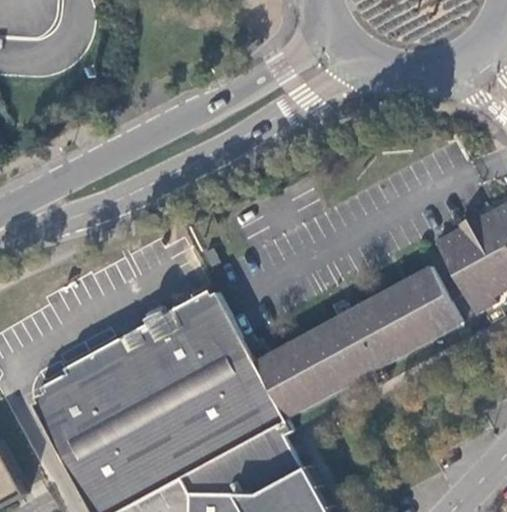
[(458,227),(433,241),(473,313),(495,302),(491,295),(506,286),(506,200),(494,207),(478,216),(476,213),(456,223),(458,227)]
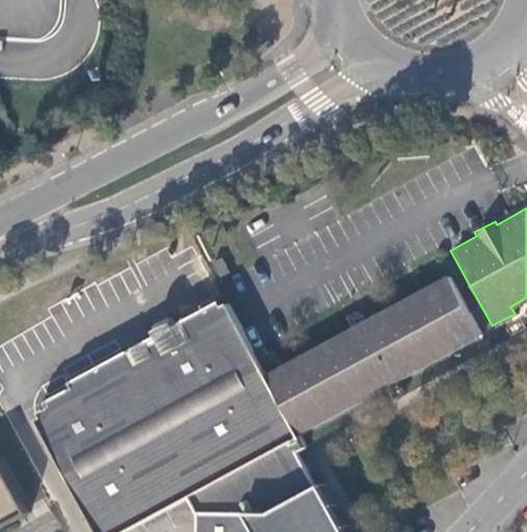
[(471,225),(474,232),(495,221),(491,215),(471,225)]
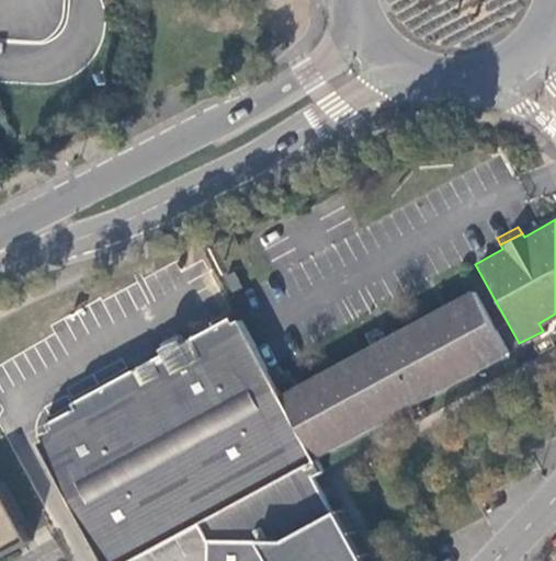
[(497,335),(474,295),(279,399),(302,442),(497,335)]
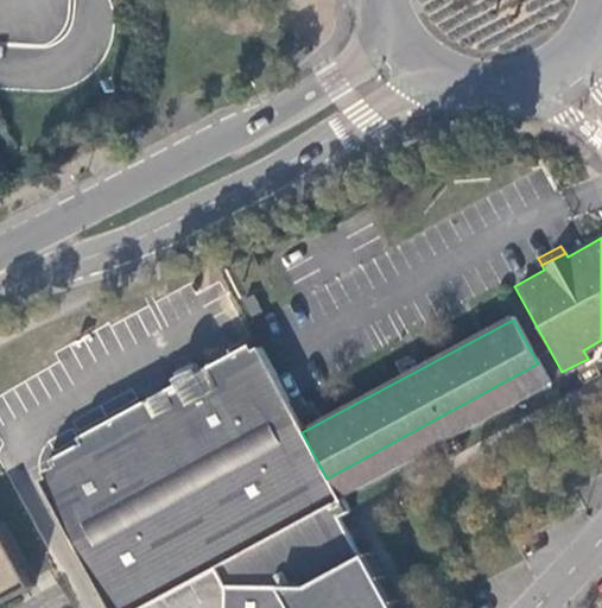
[(385,607),(336,517),(344,511),(337,499),(327,479),(302,432),(254,344),(252,347),(249,341),(196,371),(190,360),(168,372),(173,382),(76,435),(78,441),(48,458),(51,464),(40,470),(43,475),(37,479),(108,607),(137,607),(214,565),(225,589),(223,607),(385,607)]
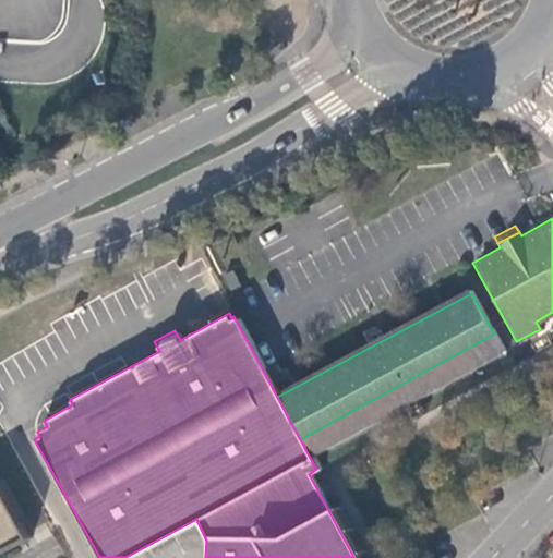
[(494,334),(300,439),(310,458),(504,351),(494,334)]
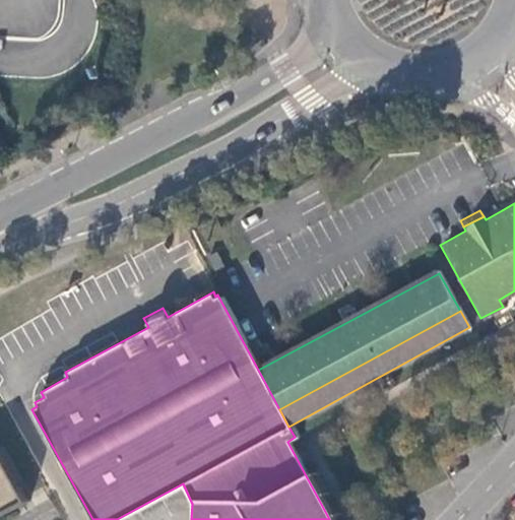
[(0,511),(23,499),(0,456),(0,511)]
